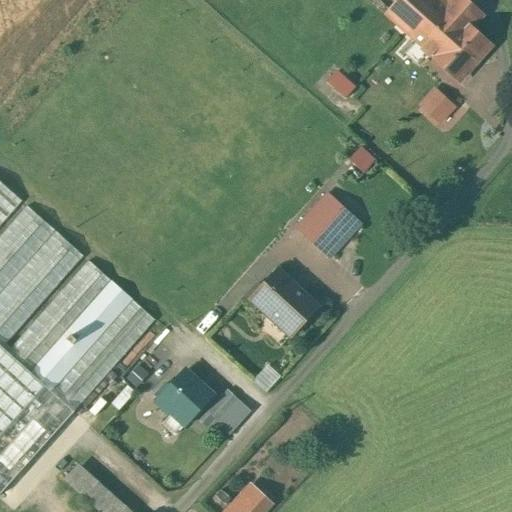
[(441,0),(396,0),(385,13),(347,46),(331,63),(364,93),(365,93),(413,40),(446,4),(441,0)]
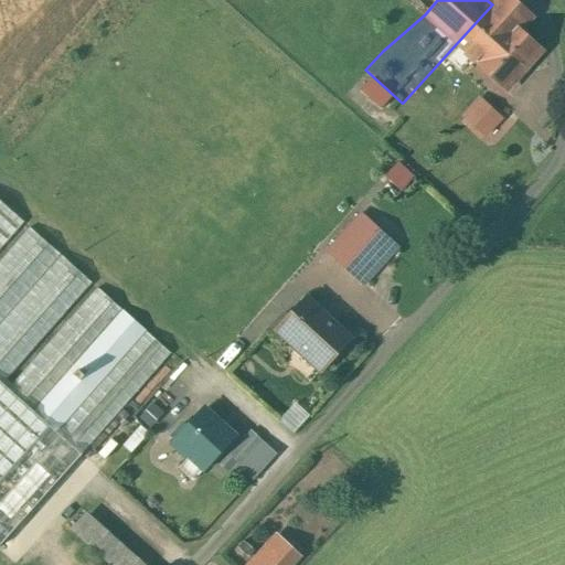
[(512,0),(499,0),(493,6),(492,4),(456,44),(505,89),(541,50),(519,30),(531,17),(512,0)]
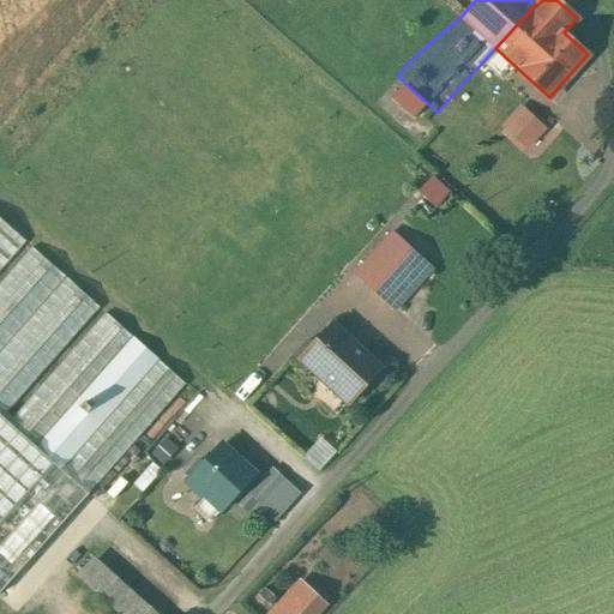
[(495,125),(534,160),(557,136),(519,100),(495,125)]
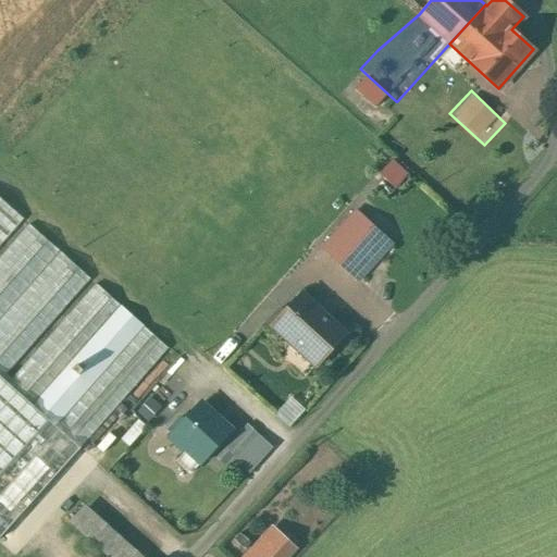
[(391,157),(375,171),(392,188),(407,174),(391,157)]
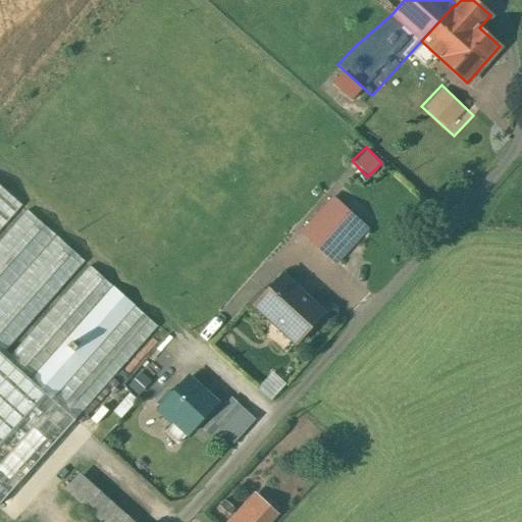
[(158,325),(0,185),(0,352),(74,420),(158,325)]
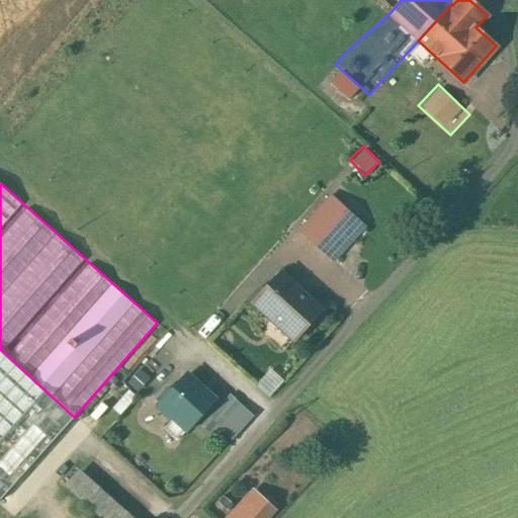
[(364,227),(330,195),(299,229),(334,260),(364,227)]
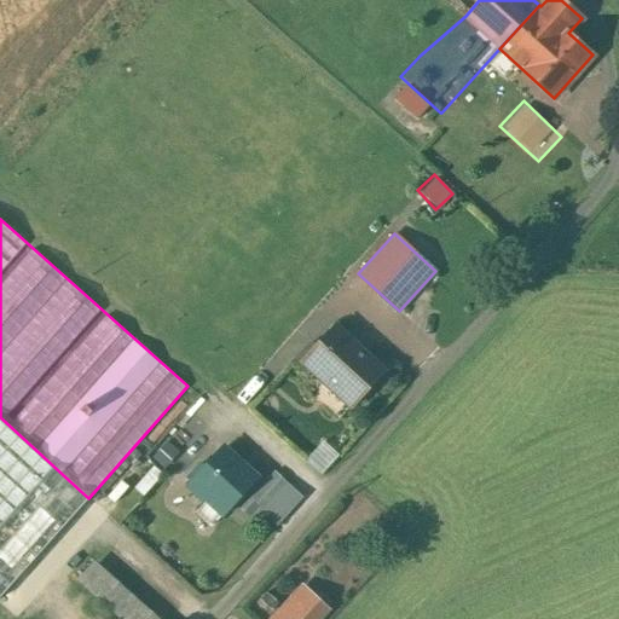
[(336,325),(301,364),(350,409),(385,370),(336,325)]
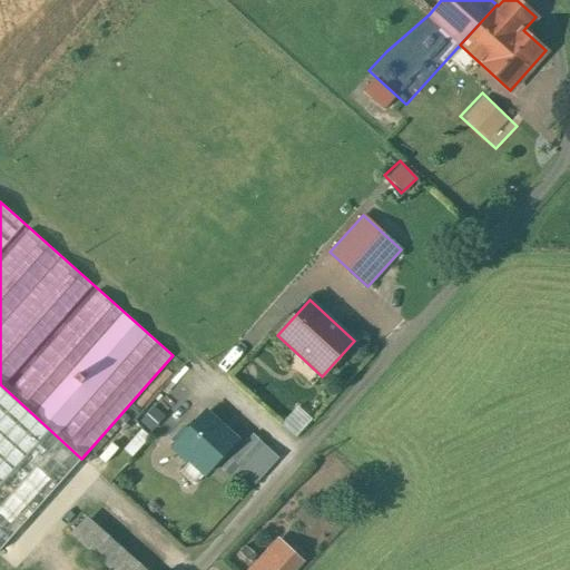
[(0,548),(81,459),(0,384),(0,548)]
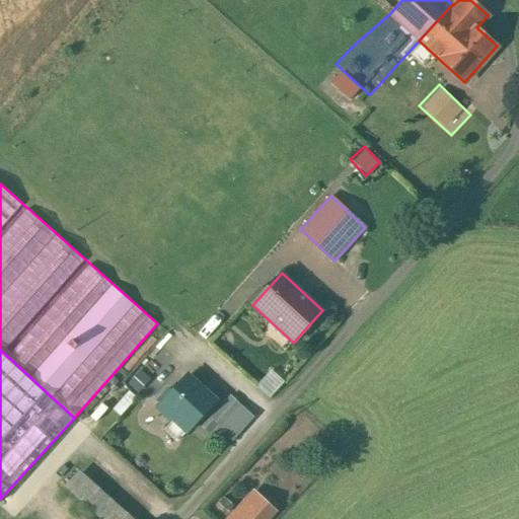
[(284,381),(272,370),(257,385),(270,396),(284,381)]
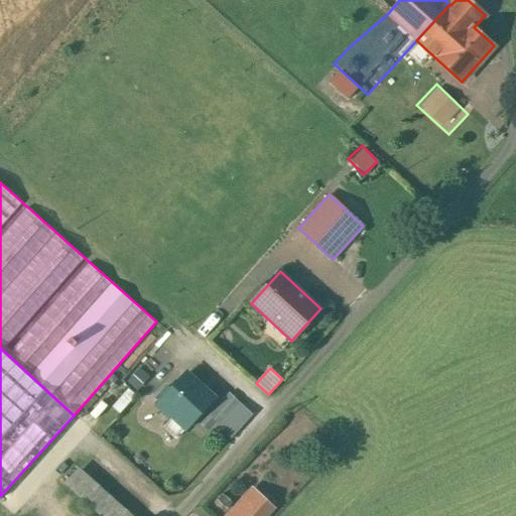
[(214,398),(186,373),(157,404),(184,430),(214,398)]
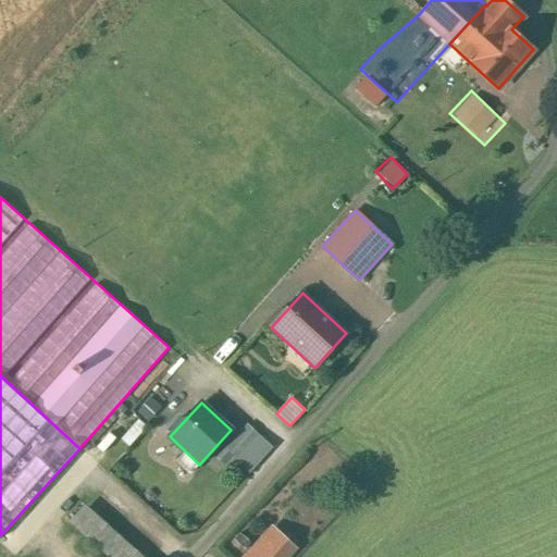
[(248,423),(217,457),(229,468),(259,434),(248,423)]
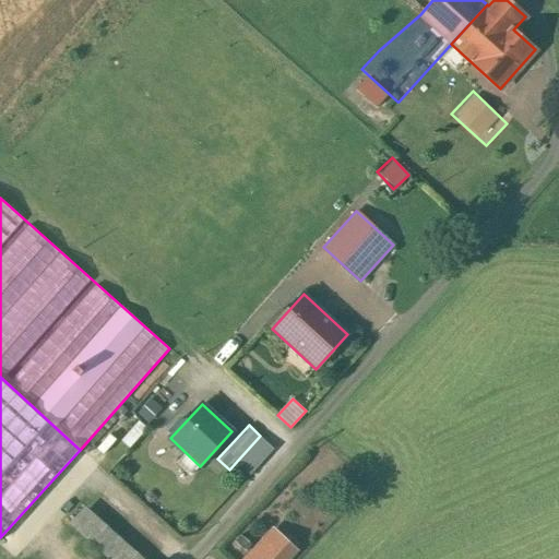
[(83,503),(66,520),(104,558),(149,558),(130,539),(125,546),(83,503)]
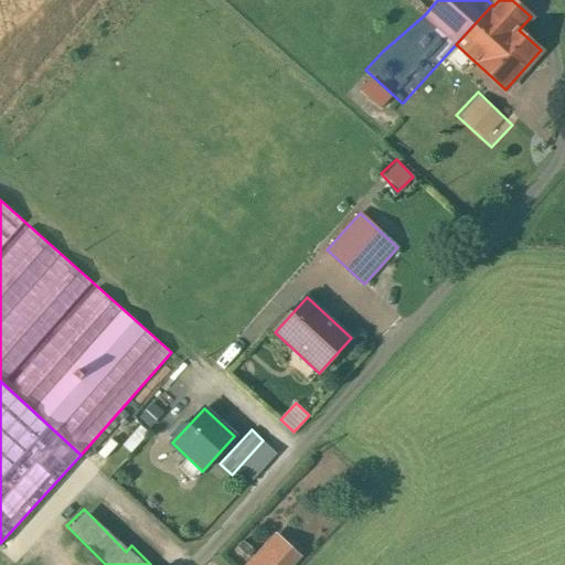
[(278,533),(247,564),(294,564),(302,556),(278,533)]
